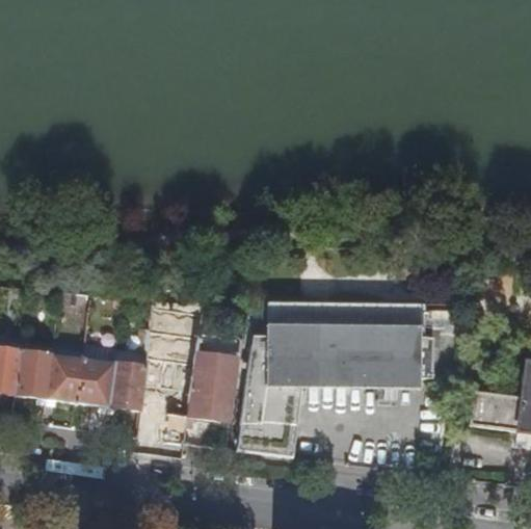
[(186,415),(197,334),(202,302),(154,298),(147,352),(139,410),(136,435),(182,441),(186,415)]
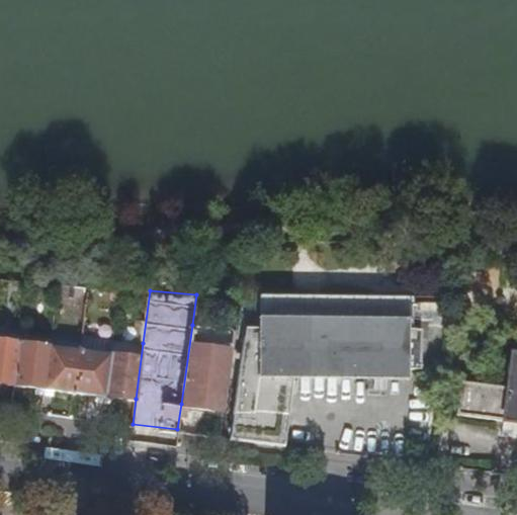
[(261,310),(261,326),(413,328),(413,294),(377,294),(261,293),(261,310)]
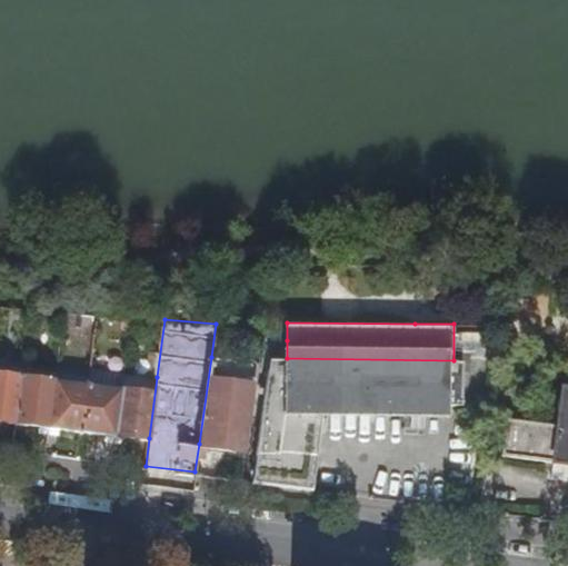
[(494,324),(454,324),(454,360),(462,360),(489,360),(494,324)]
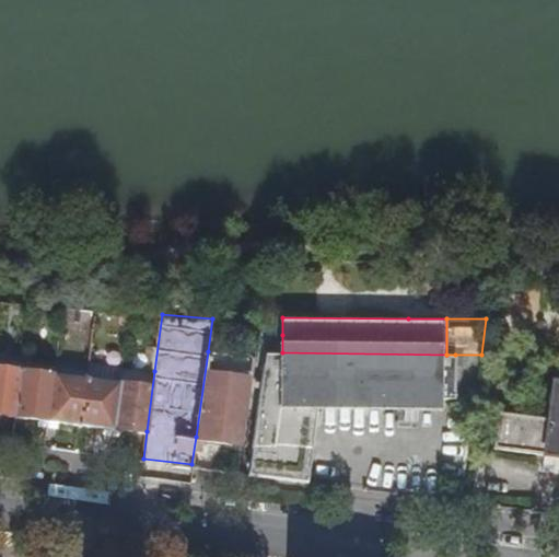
[(253,357),(208,351),(196,437),(241,442),(253,357)]
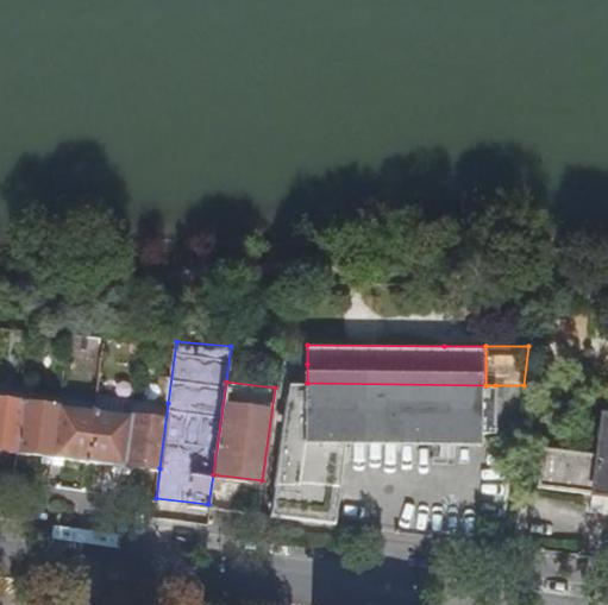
[(301,455),(298,483),(276,481),(271,512),(334,521),(345,445),(346,430),(478,432),(495,432),(495,385),(486,385),(307,383),(289,383),(280,453),(301,455)]
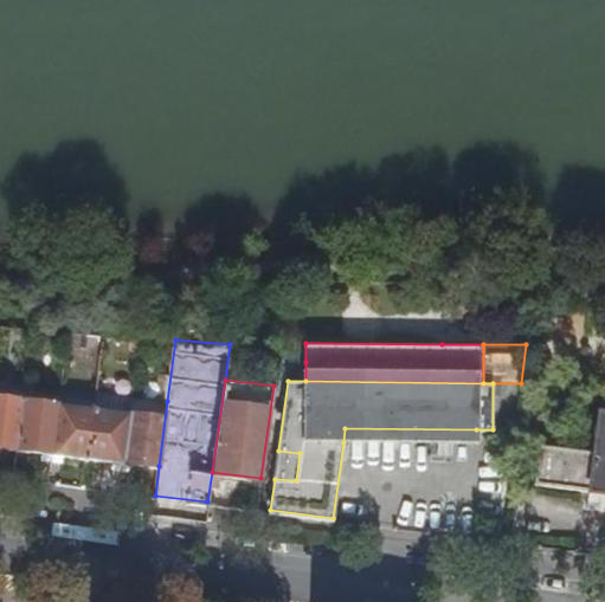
[(17,396),(0,394),(0,445),(15,448),(24,392),(18,390),(17,396)]
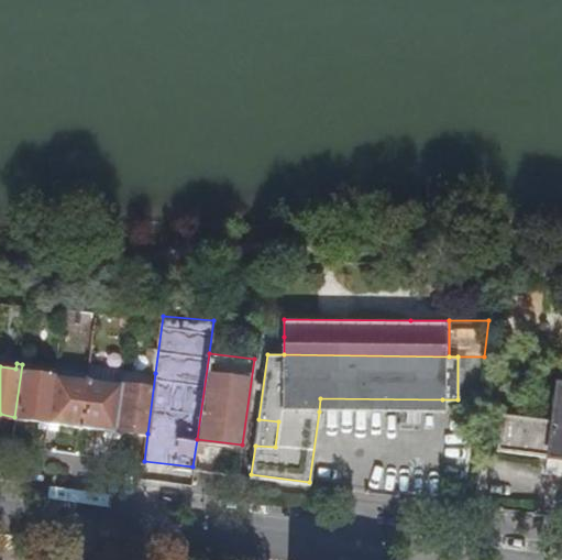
[(28,365),(22,364),(14,417),(48,421),(54,374),(26,371),(28,365)]
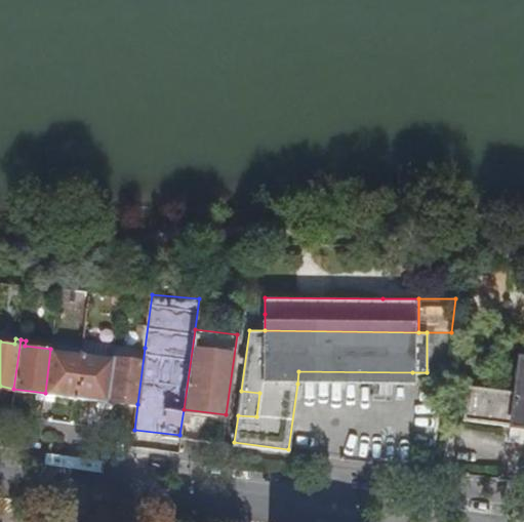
[(81,353),(82,348),(82,345),(51,342),(50,349),(81,353)]
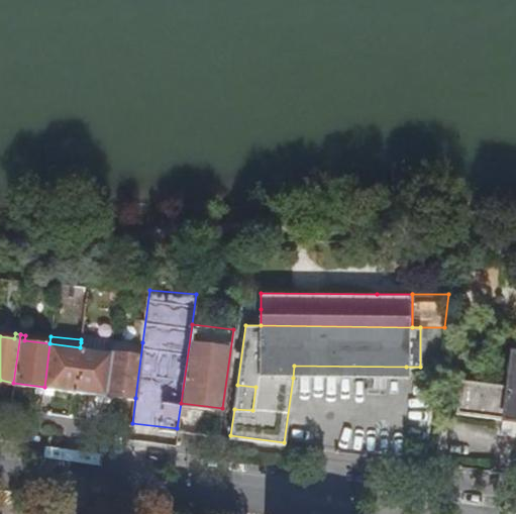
[(137,354),(109,351),(104,394),(135,398),(142,342),(138,341),(137,354)]
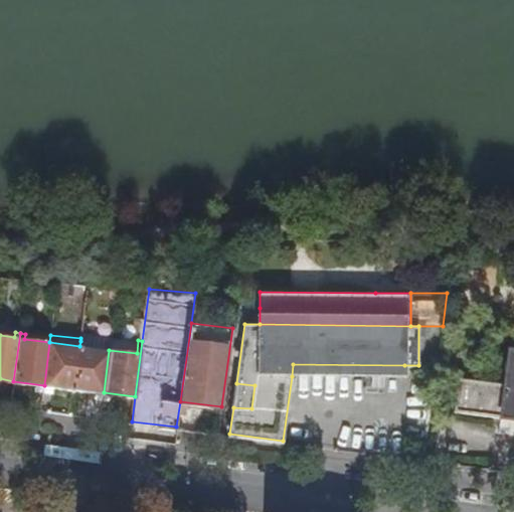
[(84,341),(80,341),(79,346),(74,388),(104,392),(109,350),(84,347),(84,341)]
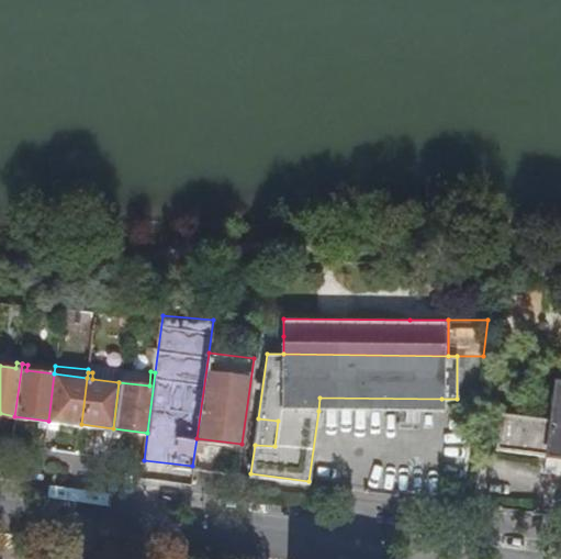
[(87,378),(54,373),(48,421),(81,424),(87,378)]
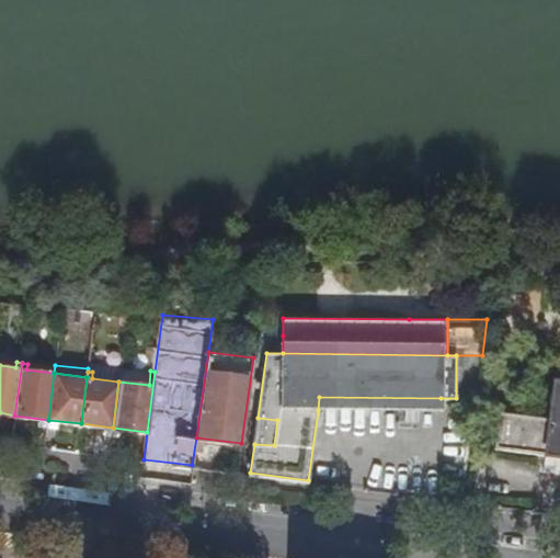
[(559,380),(556,380),(551,419),(501,412),(495,446),(559,455),(559,380)]
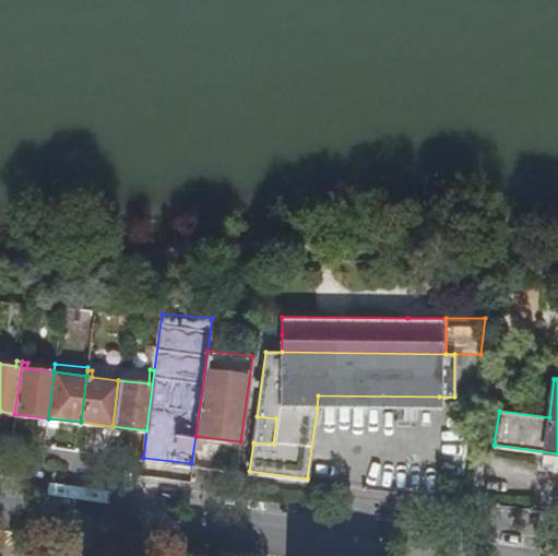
[(439,409),(439,397),(318,395),(317,409),(439,409)]
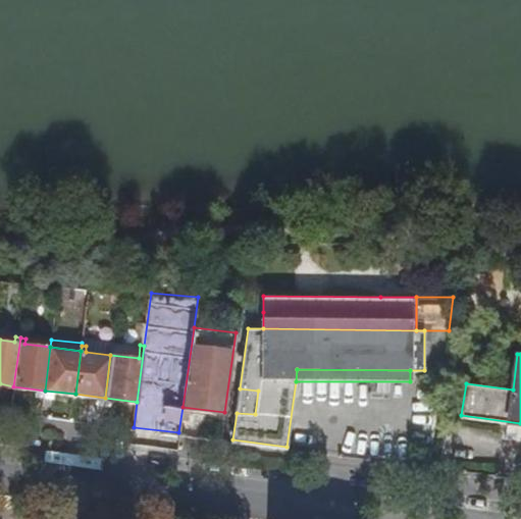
[(255,414),(258,391),(240,388),(237,413),(255,414)]
